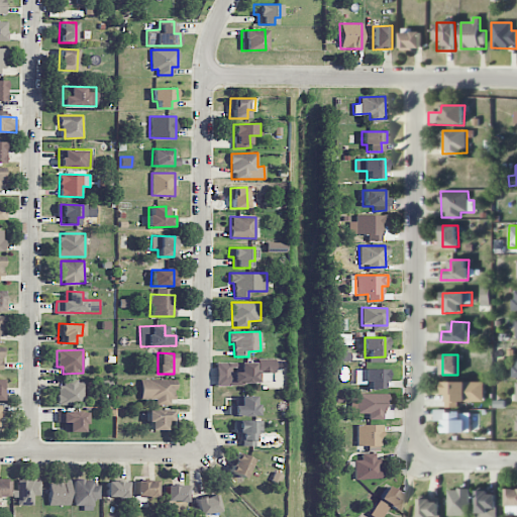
[(256,374),(275,373),(274,358),(254,358),(254,363),(236,363),(236,372),(228,372),(228,384),(256,384),(256,374)]
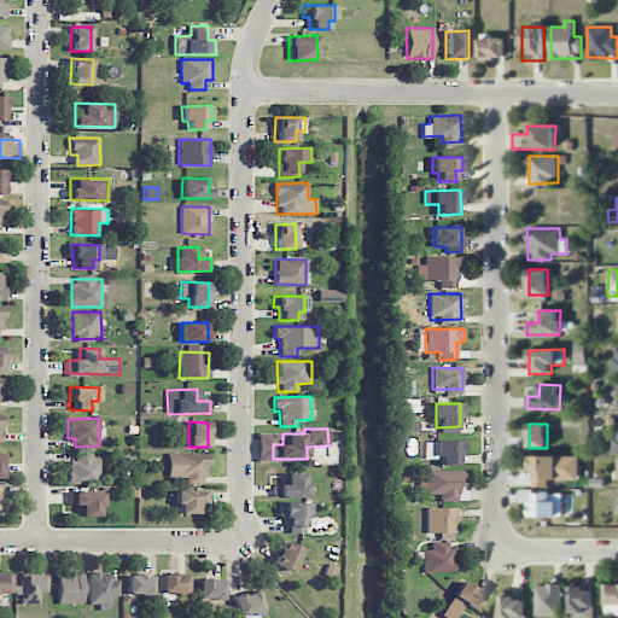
[(617,438),(607,438),(607,452),(617,452),(617,438)]
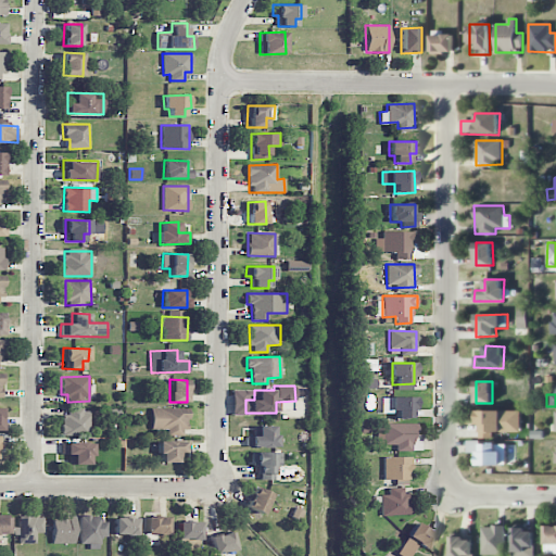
[(417,409),(417,396),(380,397),(381,412),(395,412),(395,418),(412,418),(412,409),(417,409)]
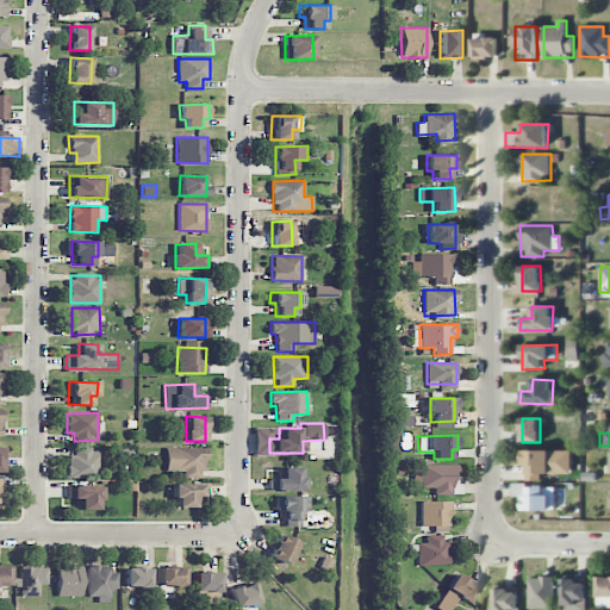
[(166,472),(184,472),(184,477),(205,477),(204,448),(166,448),(166,472)]
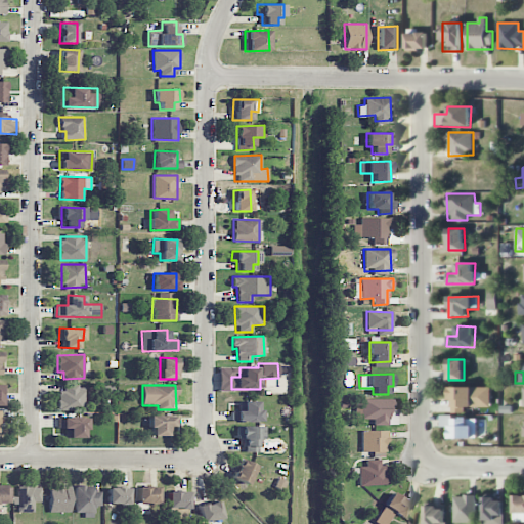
[(85,387),(60,386),(59,409),(84,409),(85,387)]
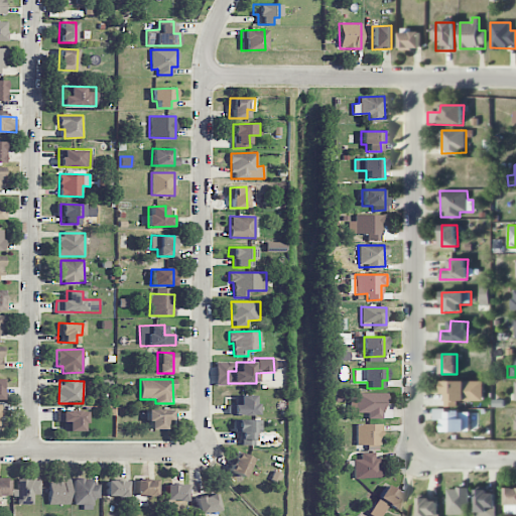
[(459,401),(484,401),(483,381),(443,382),(443,407),(460,406),(459,401)]
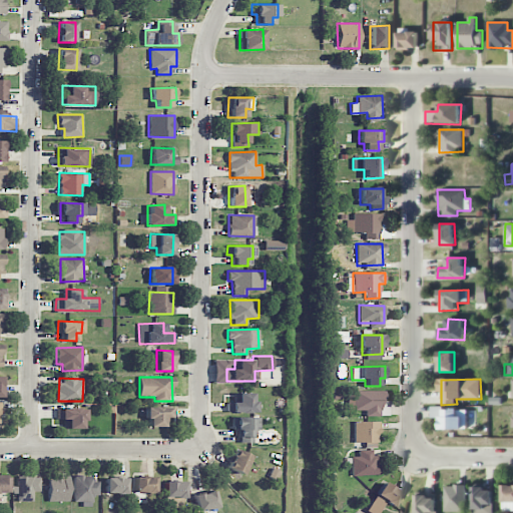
[(386,391),(348,390),(347,410),(365,411),(365,416),(380,416),(380,407),(386,407),(386,391)]
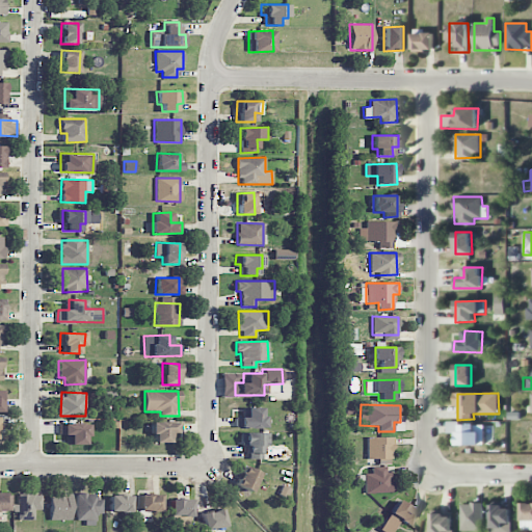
[(263,428),(263,407),(245,407),(245,417),(235,417),(235,428),(263,428)]
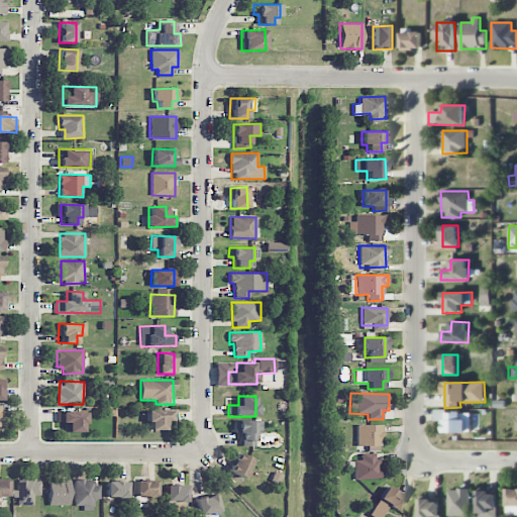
[(175,421),(176,410),(147,409),(147,430),(168,430),(168,420),(175,421)]
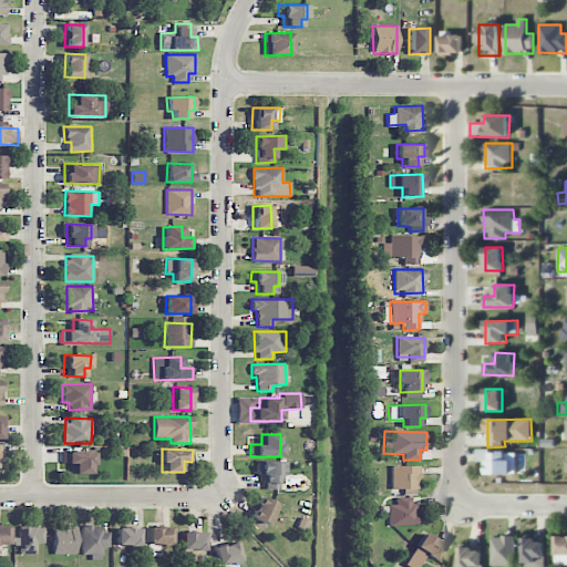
[(93,452),(63,451),(62,463),(70,464),(69,474),(92,474),(93,452)]
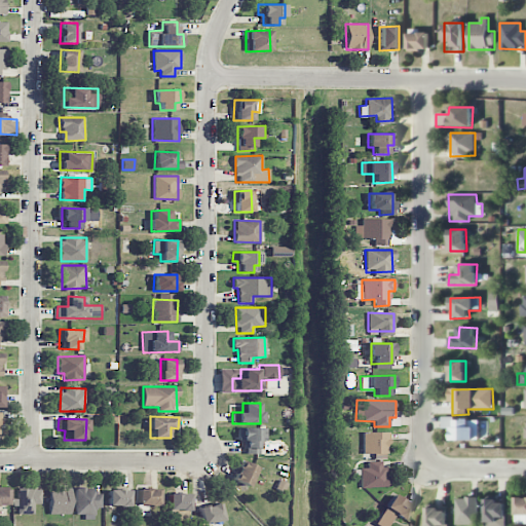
[(450,440),(479,441),(480,419),(442,418),(442,427),(450,428),(450,440)]
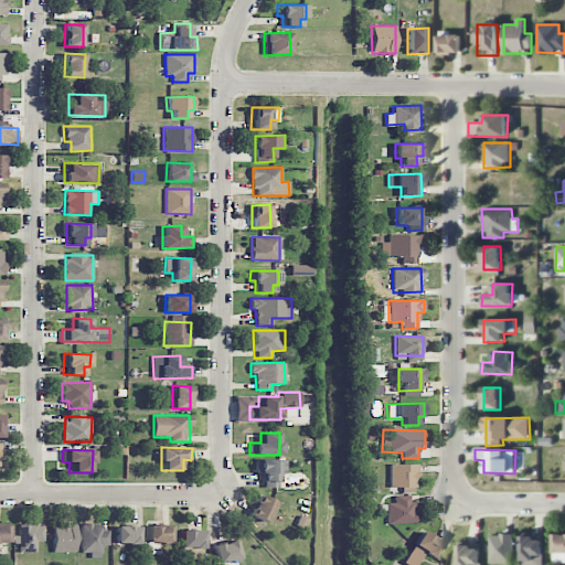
[(262,459),(260,488),(279,488),(280,460),(262,459)]
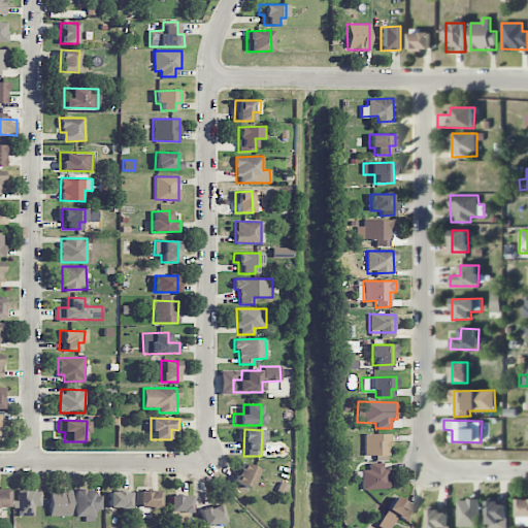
[(389,433),(364,434),(365,456),(375,455),(375,461),(390,461),(389,433)]
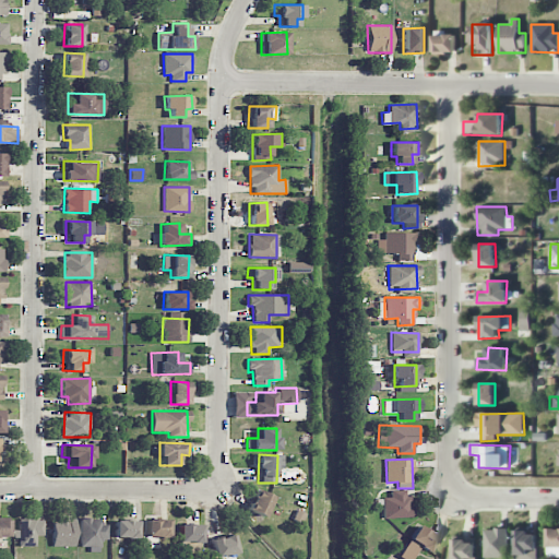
[(247,511),(265,516),(272,496),(253,490),(247,511)]
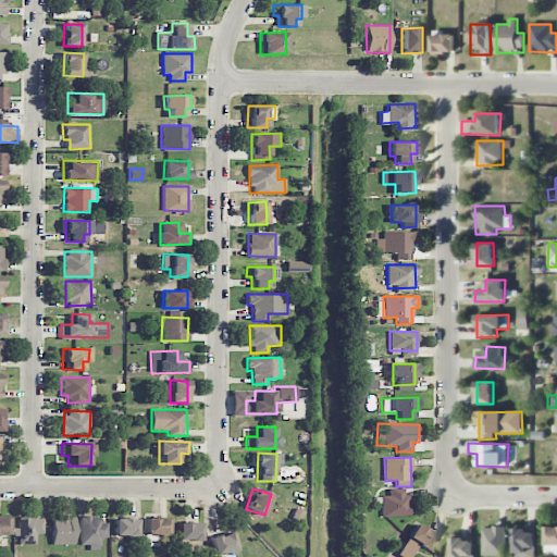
[(408,489),(390,489),(390,495),(381,495),(382,517),(409,516),(408,489)]
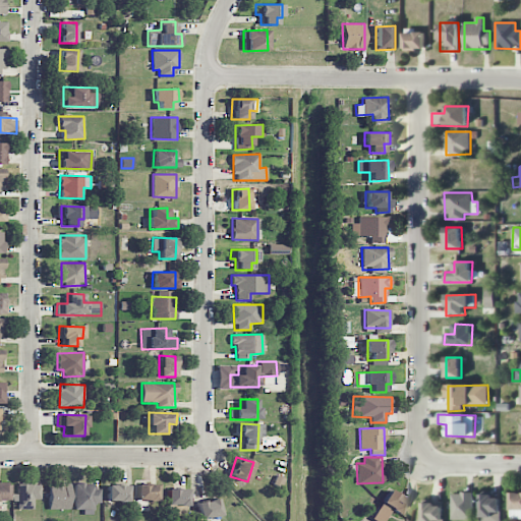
[(70,483),(49,483),(49,510),(70,509),(70,483)]
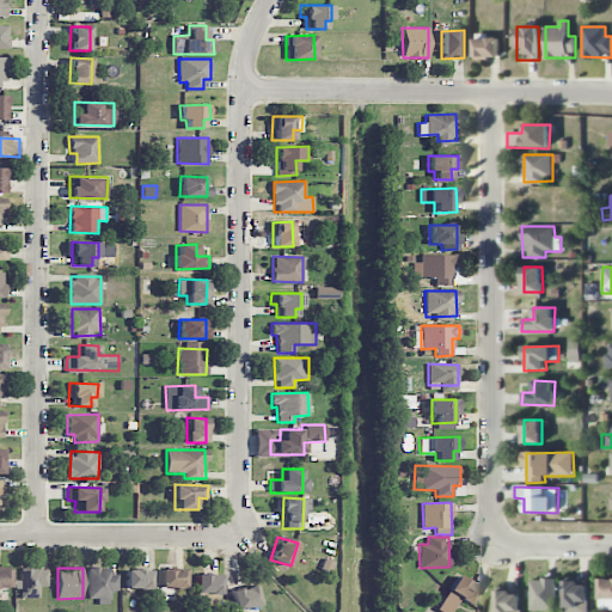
[(11,570),(0,569),(0,588),(10,588),(11,570)]
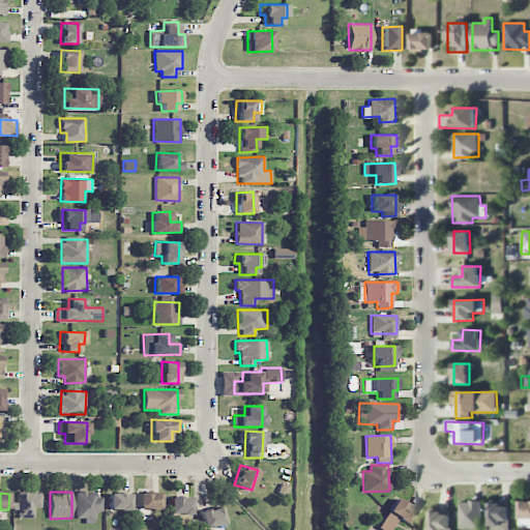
[(16,518),(34,518),(34,507),(40,507),(41,493),(17,493),(16,518)]
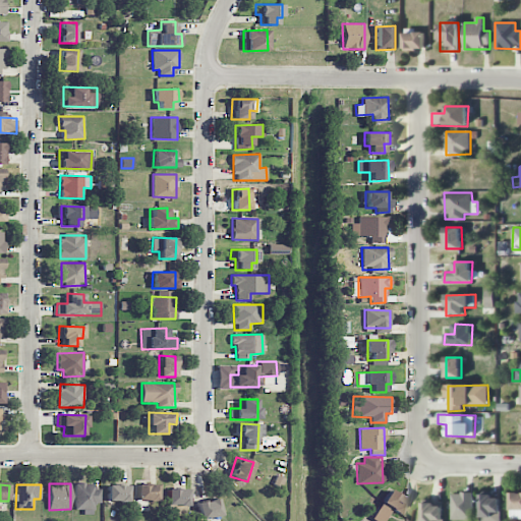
[(74,510),(82,510),(82,515),(94,515),(94,503),(100,503),(101,484),(75,484),(74,510)]
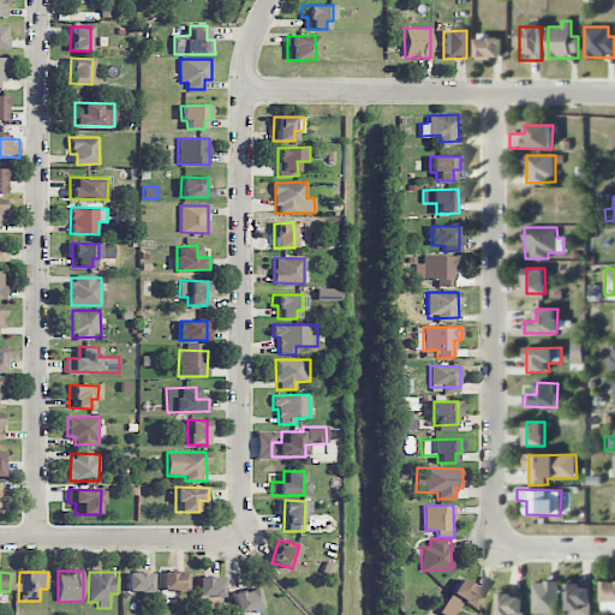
[(126,591),(151,591),(151,573),(126,573),(126,591)]
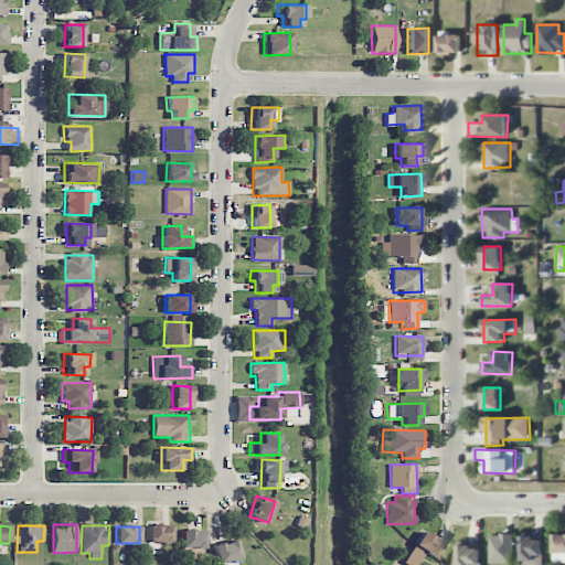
[(171,543),(171,526),(148,526),(148,543),(171,543)]
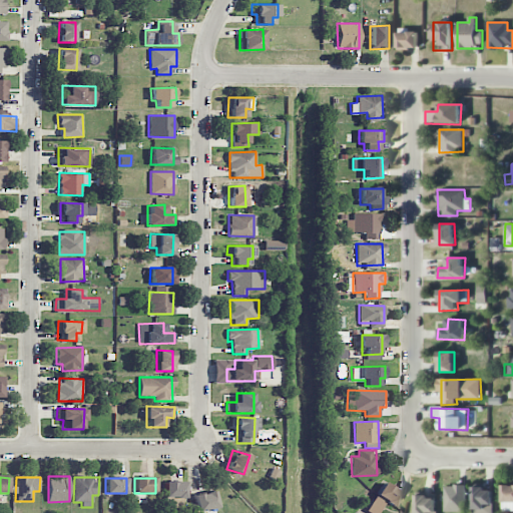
[(184,482),(163,482),(163,497),(184,497),(184,482)]
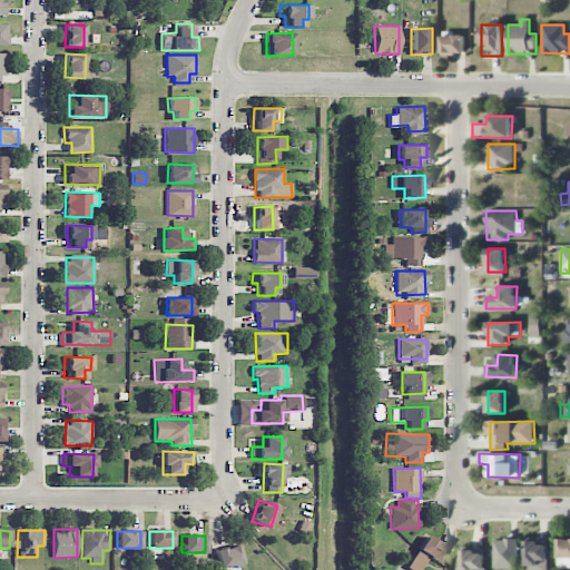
[(436,563),(445,547),(424,536),(406,568),(409,569),(420,569),(428,558),(436,563)]
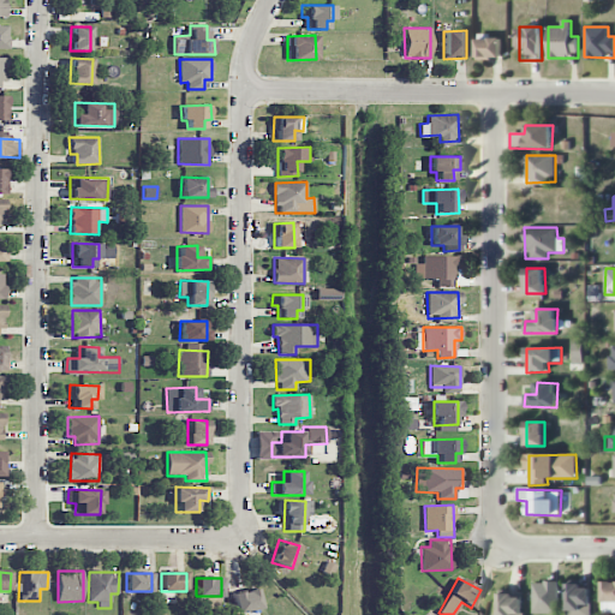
[(559,614),(557,581),(532,583),(533,614),(559,614)]
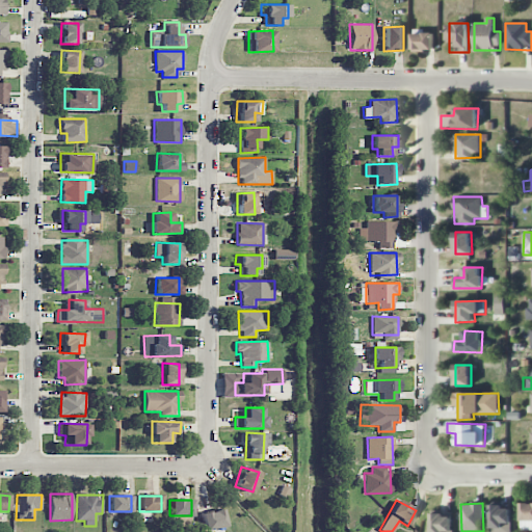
[(522,530),(531,529),(531,503),(521,504),(522,530)]
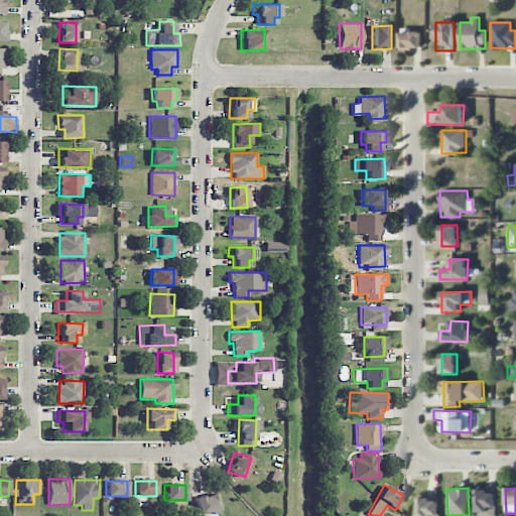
[(495,515),(496,492),(477,491),(476,515),(495,515)]
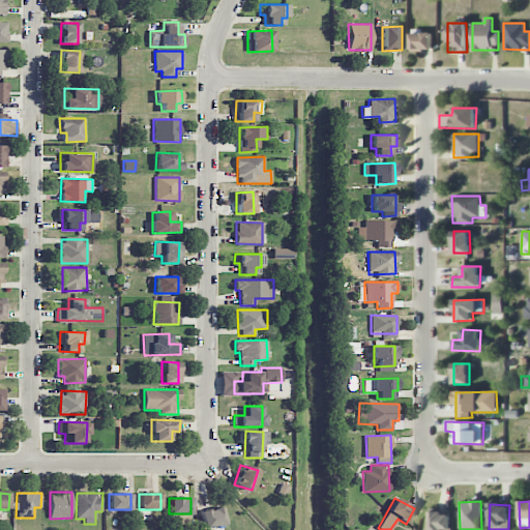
[(203,529),(224,525),(221,507),(200,511),(203,529)]
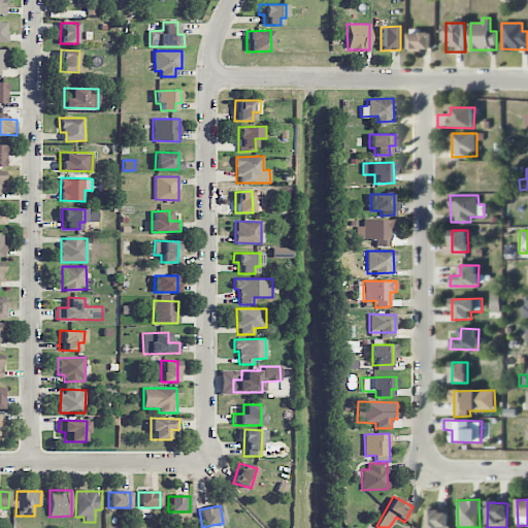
[(450,527),(451,512),(429,510),(428,527),(450,527)]
